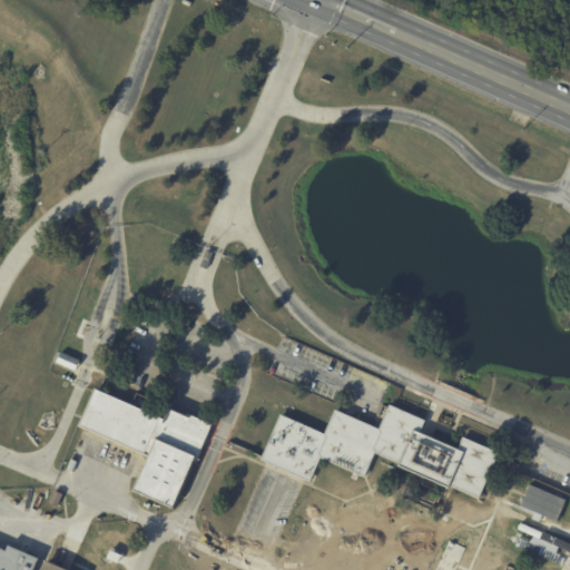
[(210,251),(206,259),(200,257),(204,248),(210,251)]
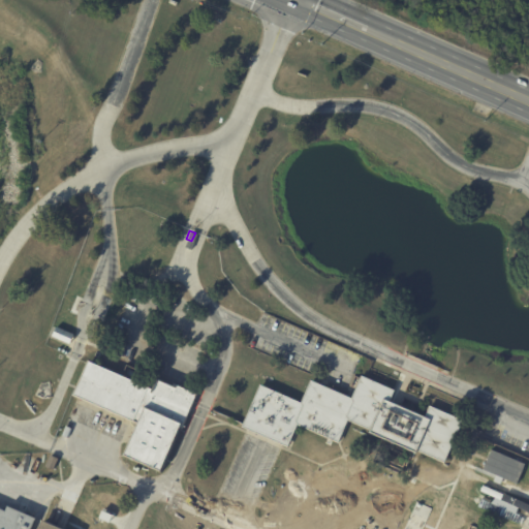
[(69,335),(66,343),(50,335),(54,327),(70,334),(69,335)]
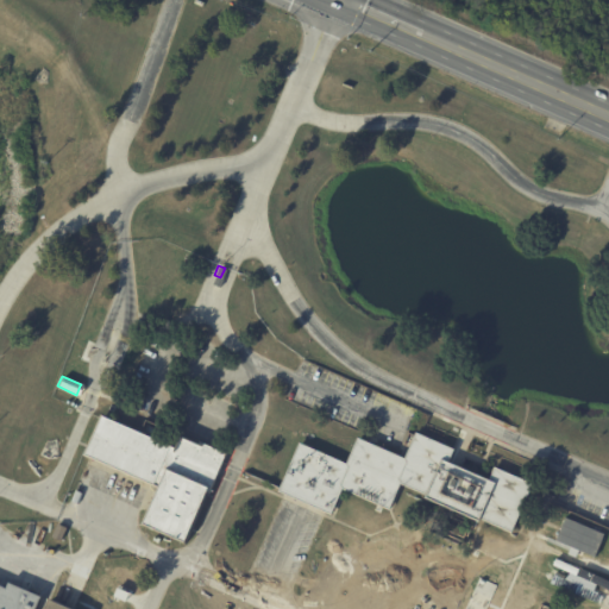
[(218,466),(207,491),(199,488),(176,541),(132,522),(148,484),(77,453),(94,413),(137,432),(143,419),(167,429),(161,441),(168,445),(173,434),(193,443),(194,439),(225,452),(218,466)]
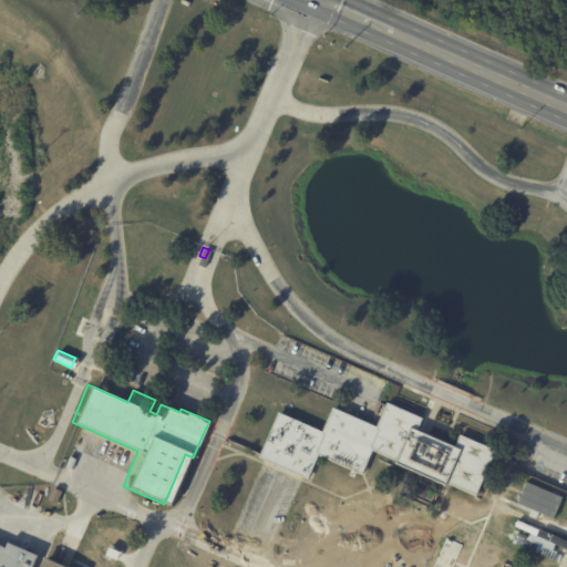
[(259,457),(279,411),(322,430),(332,406),(378,425),(388,402),(424,418),(420,429),(456,444),(461,434),(496,450),(477,495),(372,449),(362,471),(320,453),(308,478),(259,457)]
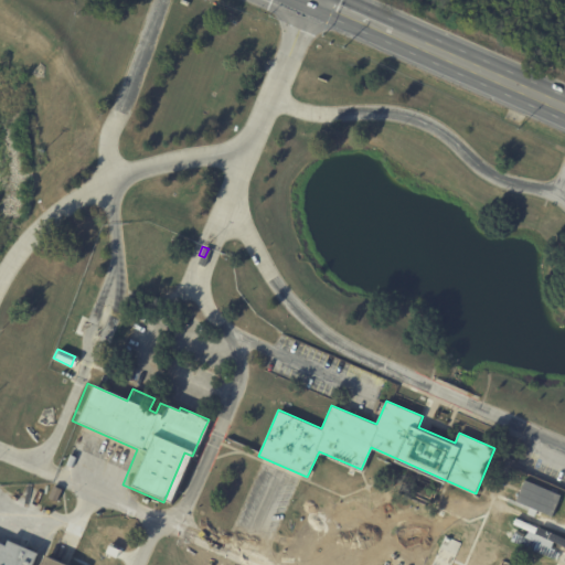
[(564,500),(562,509),(521,490),(524,481),(564,500)]
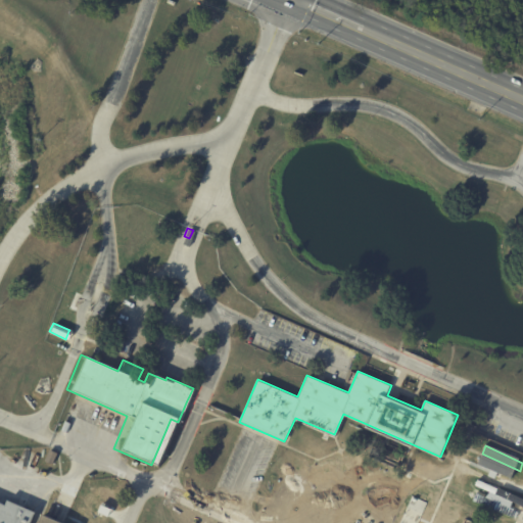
[(50,464),(42,461),(47,449),(54,453),(50,464)]
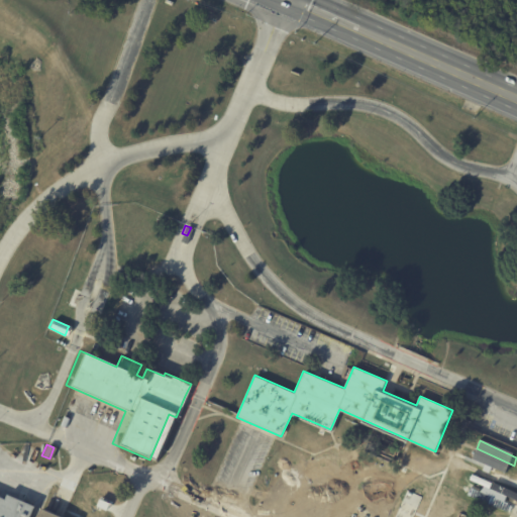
[(476,459),(510,475),(506,483),(467,464),(469,461),(468,461),(469,459),(470,460),(471,457),(476,459)]
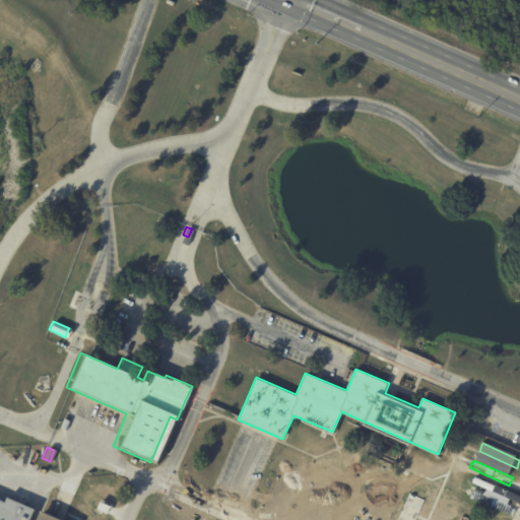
[(492,491),(494,484),(472,477),(470,482),(492,491)]
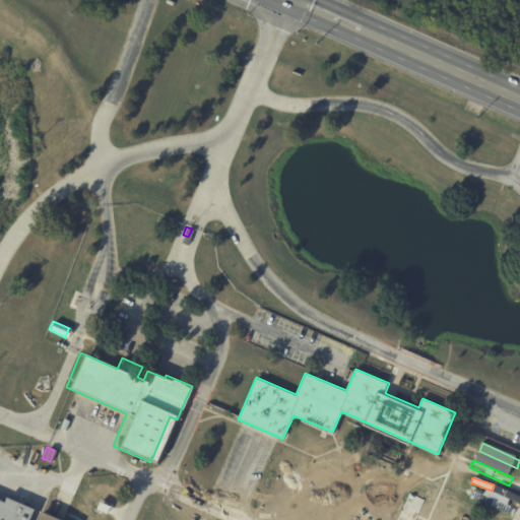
[(519,496),(495,485),(493,492),(484,489),(481,494),(471,490),(468,498),(504,513),(510,499),(519,503),(519,496)]
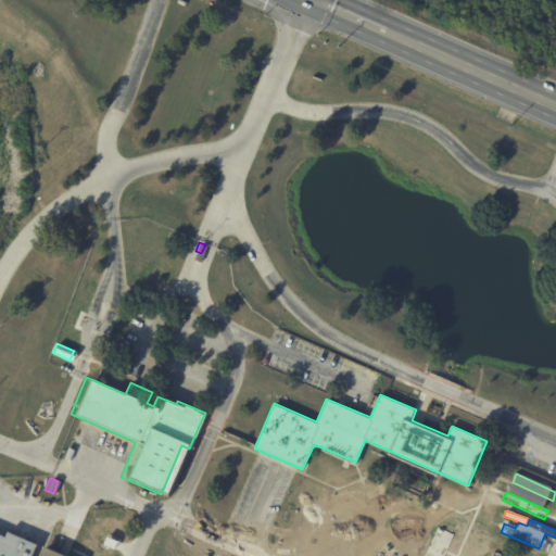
[(424,555),(442,555),(452,534),(437,527),(424,555)]
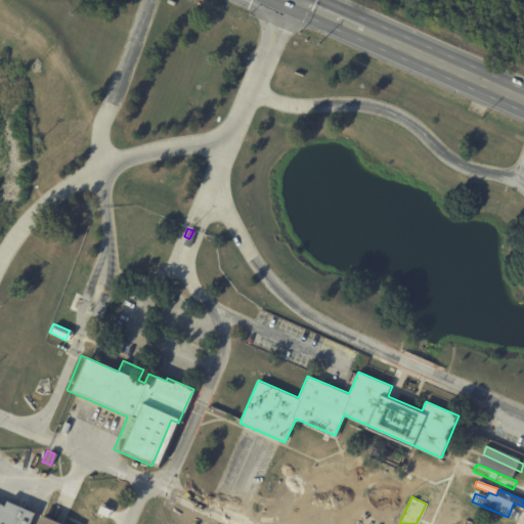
[(0,523),(0,505),(2,500),(31,513),(26,523),(0,523)]
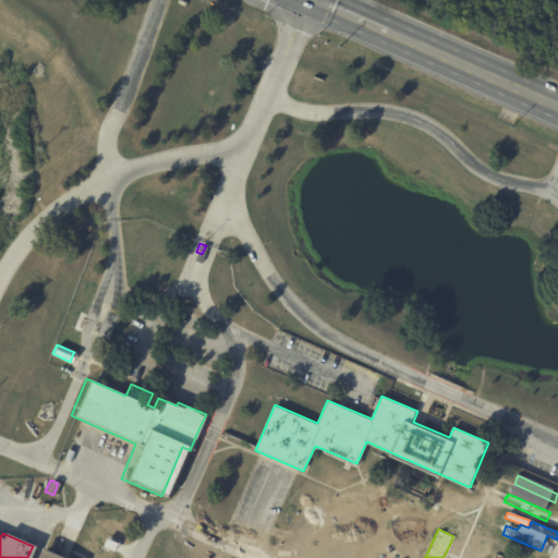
[(124,542),(129,544),(126,547),(128,548),(126,553),(125,553),(124,556),(119,554),(124,542)]
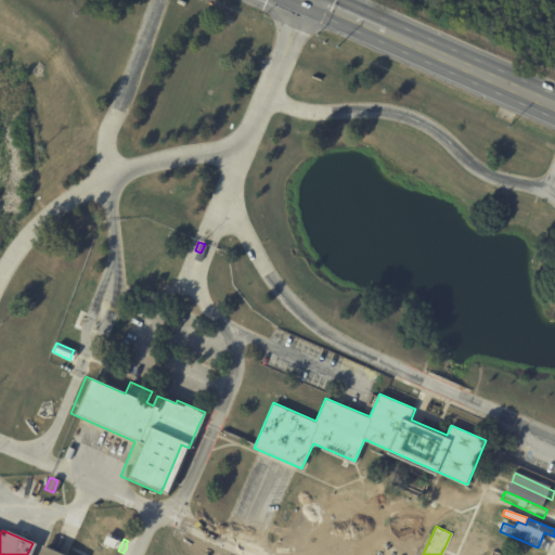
[(44,546),(64,554),(34,554),(39,544),(44,546)]
